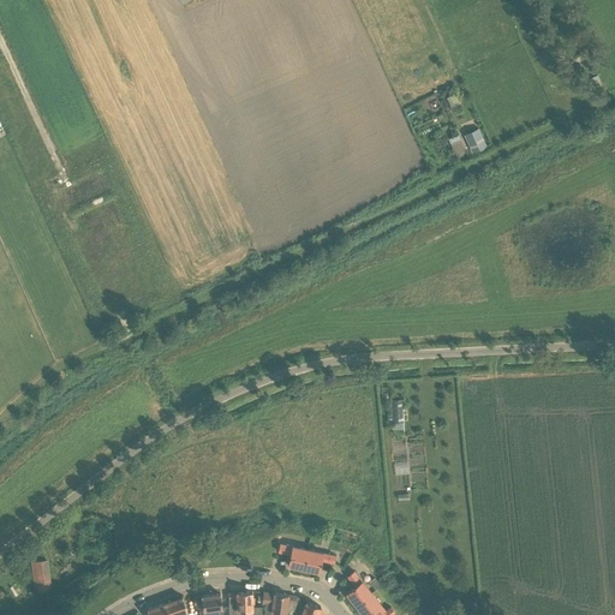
[(587,53),(573,59),(578,69),(592,63),(587,53)]
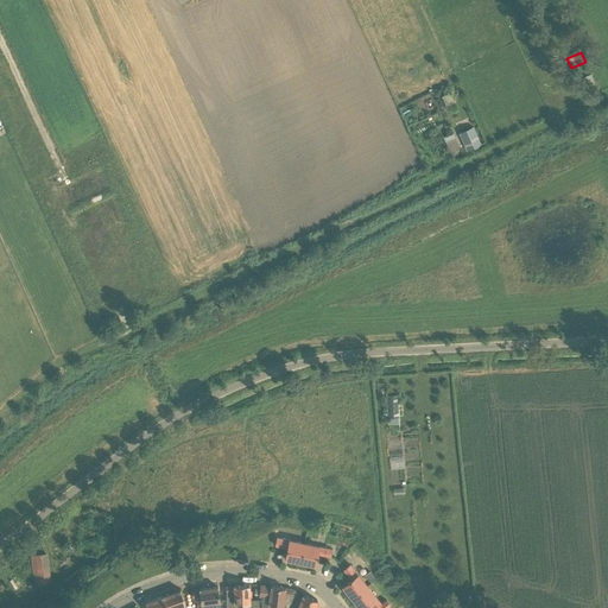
[(472,128),(460,133),(467,151),(479,146),(472,128)]
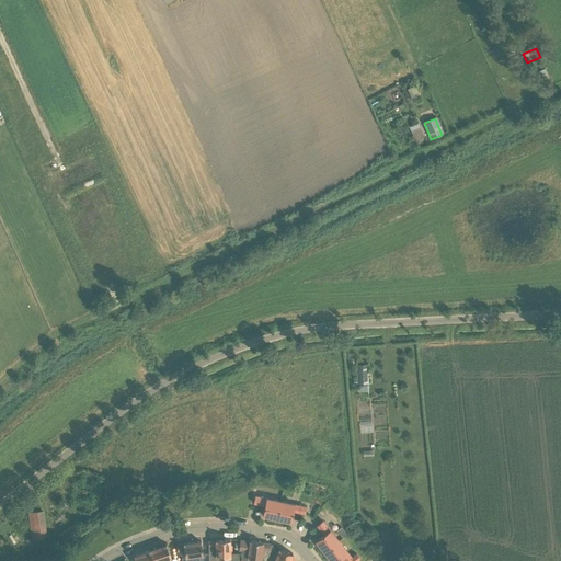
[(367,364),(357,364),(357,385),(368,385),(367,364)]
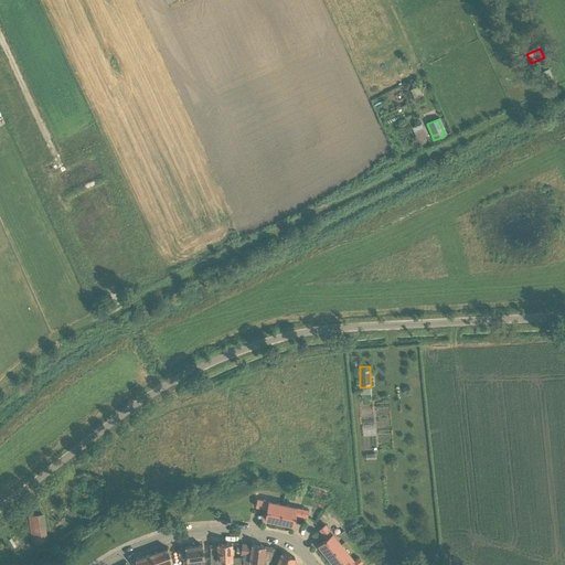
[(274,502),(257,499),(256,507),(267,509),(265,519),(270,520),(274,502)]
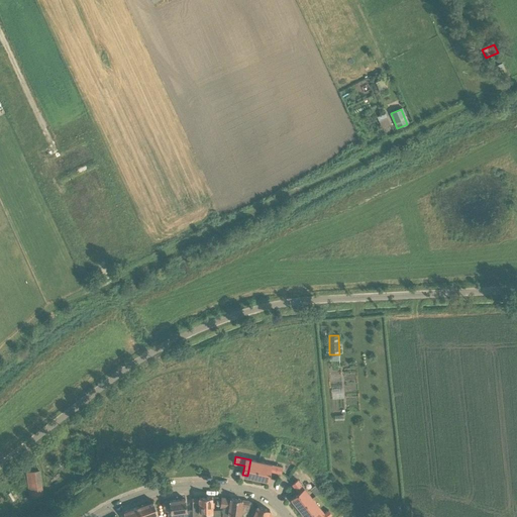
[(260,461),(250,459),(247,476),(255,478),(260,461)]
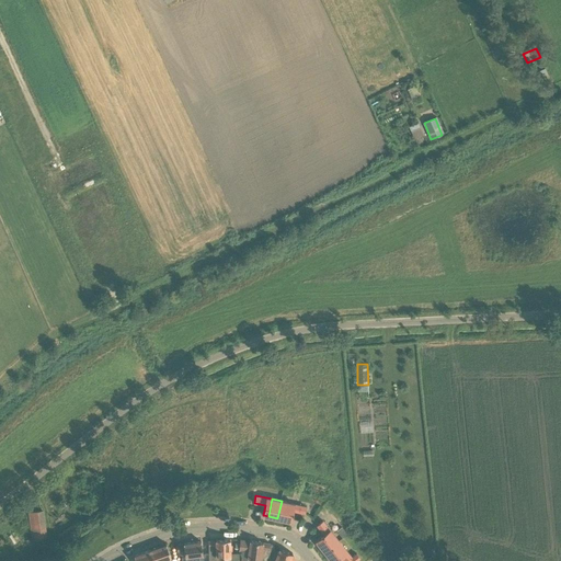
[(286,521),(290,503),(282,501),(277,518),(286,521)]
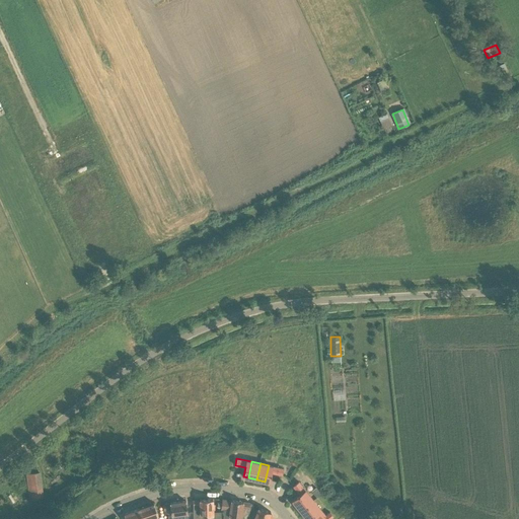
[(284,468),(269,465),(265,482),(270,483),(272,472),(283,474),(284,468)]
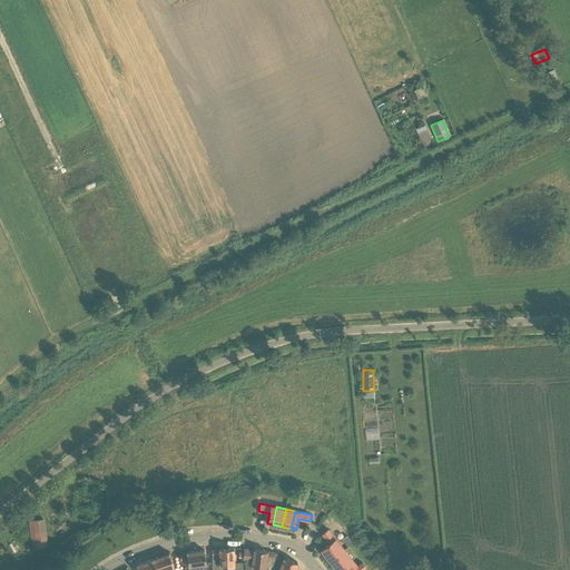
[(43,519),(30,520),(33,547),(47,546),(43,519)]
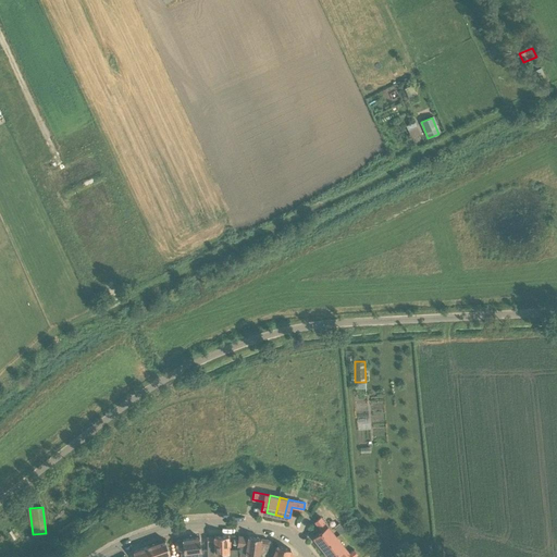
[(321,517),(316,521),(322,530),(313,536),(317,541),(331,530),(331,529),(321,517)]
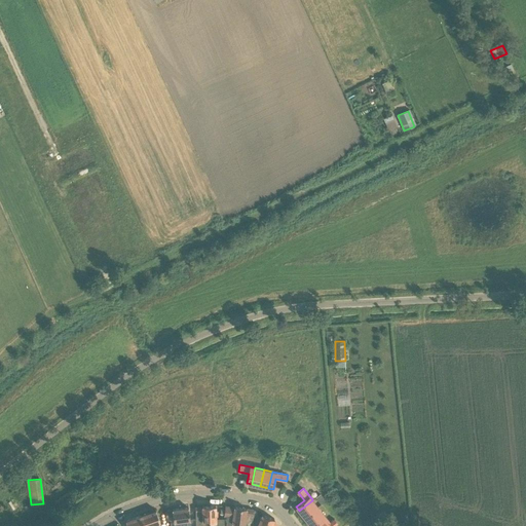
[(318,506),(317,506),(312,500),(299,511),(305,518),(318,506)]
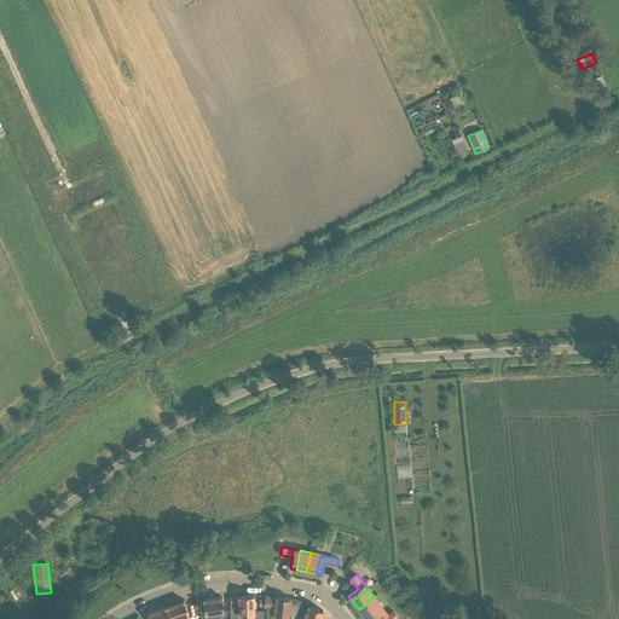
[(254,595),(238,595),(238,597),(231,597),(231,602),(231,618),(241,618),(242,614),(254,614),(254,595)]
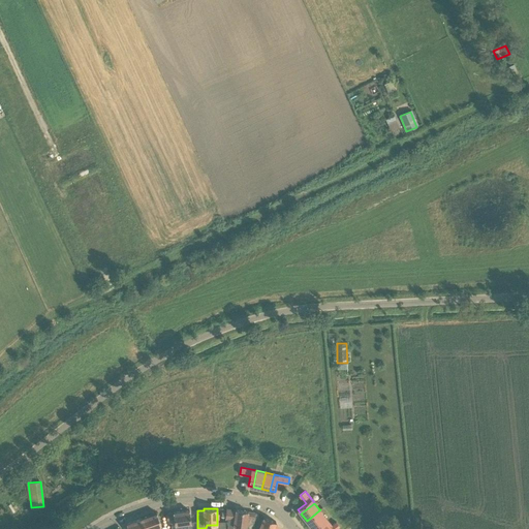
[(229,519),(227,528),(245,528),(246,527),(247,527),(248,517),(254,518),(255,512),(248,511),(236,509),(235,519),(229,519)]
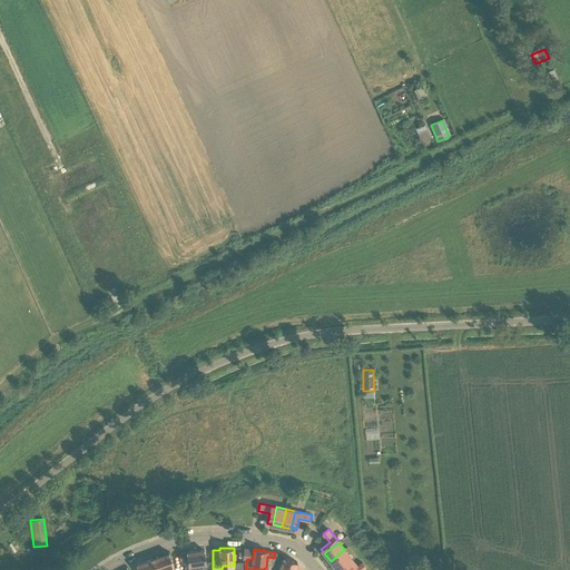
[(336,568),(351,557),(345,549),(331,561),(336,568)]
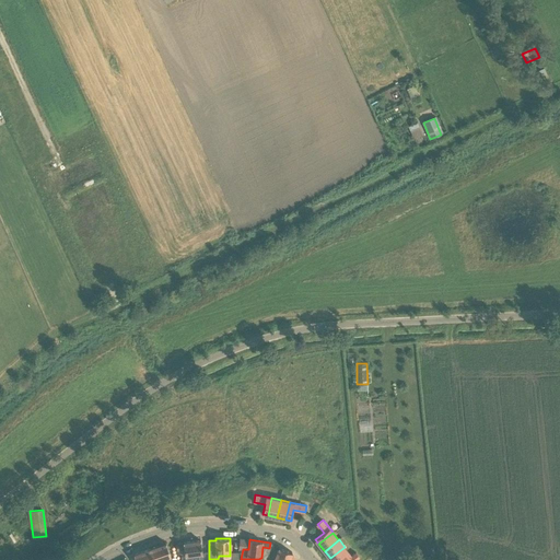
[(201,540),(184,543),(176,544),(177,550),(177,551),(181,551),(182,558),(186,557),(186,559),(195,558),(195,559),(202,559),(202,553),(201,540)]
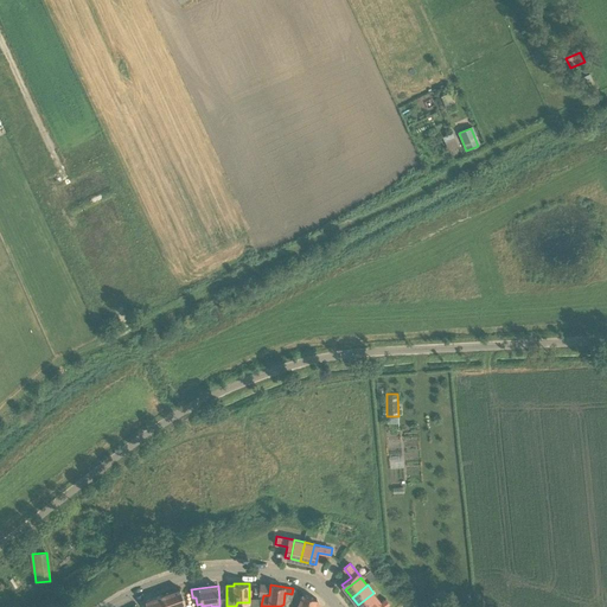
[(163,595),(166,606),(171,606),(185,602),(180,588),(163,595)]
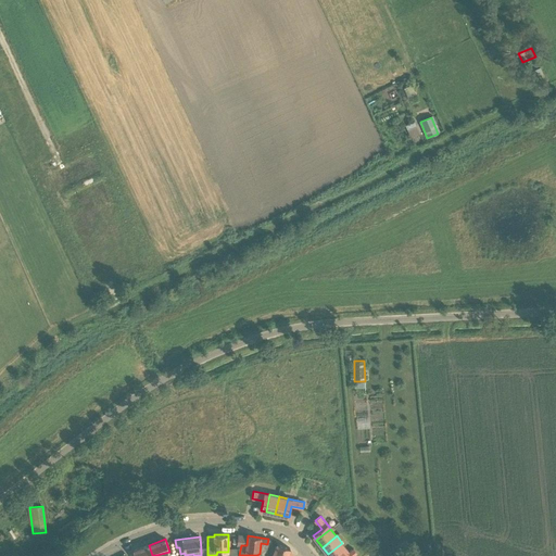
[(290,547),(277,543),(272,555),(287,555),(288,555),(293,555),(290,548),(290,547)]
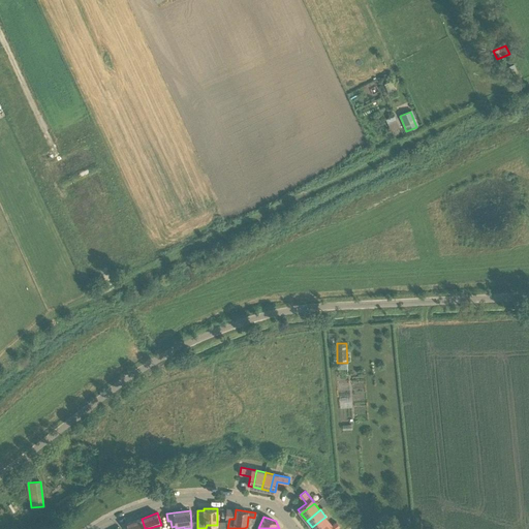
[(335,528),(340,526),(336,521),(332,524),(325,517),(312,527),(313,528),(317,528),(323,524),(327,528),(335,528)]
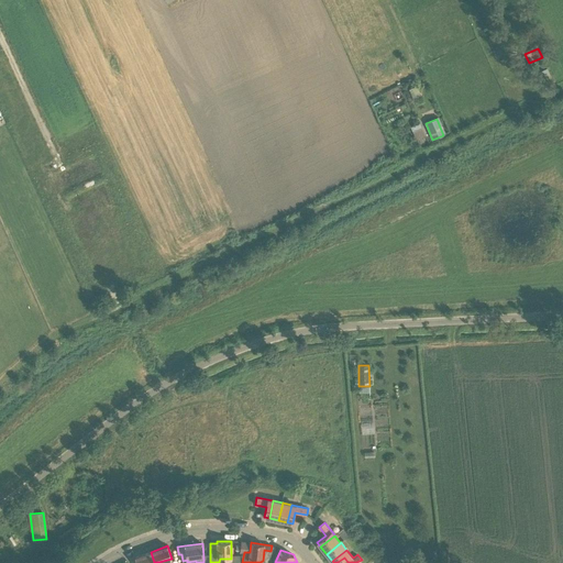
[(154,562),(151,552),(135,558),(134,558),(135,562),(154,562)]
